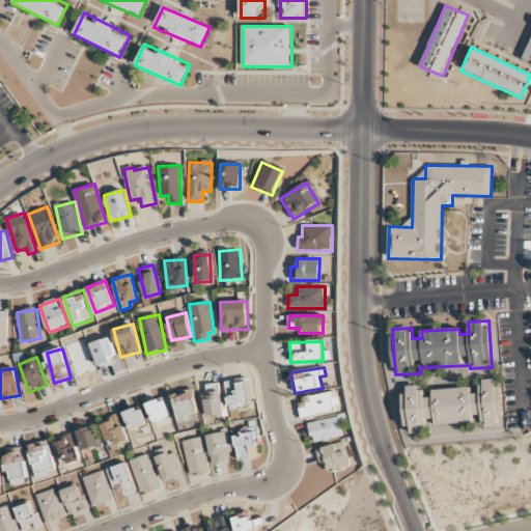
[(229,412),(238,411),(238,404),(250,403),(247,379),(226,382),(229,412)]
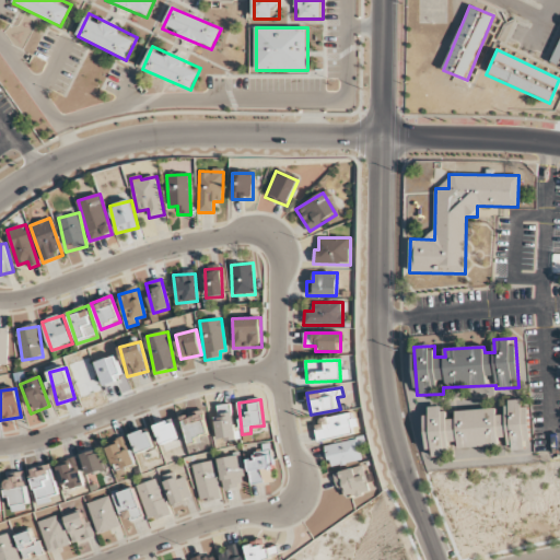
[(529,448),(527,399),(505,400),(506,410),(446,413),(446,407),(424,409),(428,458),(450,457),(448,447),(508,444),(509,451),(529,448)]
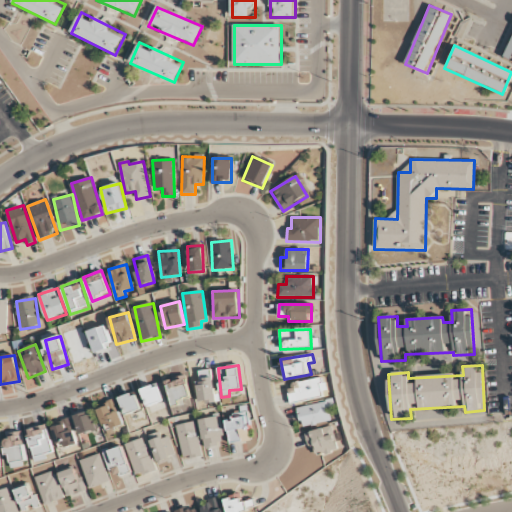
[(217,401),(211,369),(198,372),(200,381),(196,382),(200,404),(217,401)]
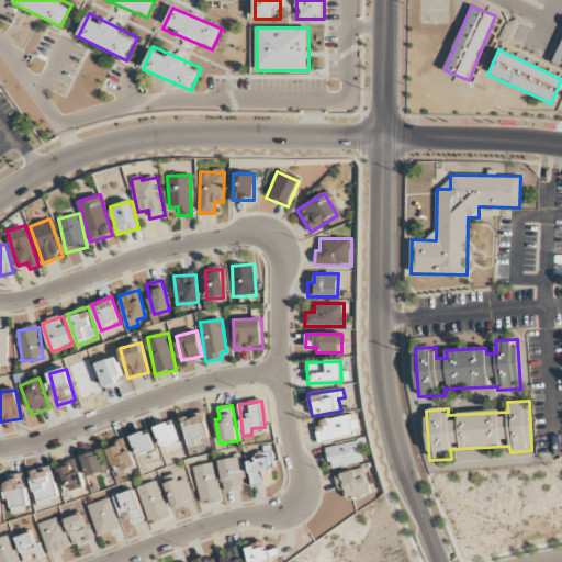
[(184,417),(188,446),(202,445),(201,438),(208,437),(204,414),(184,417)]
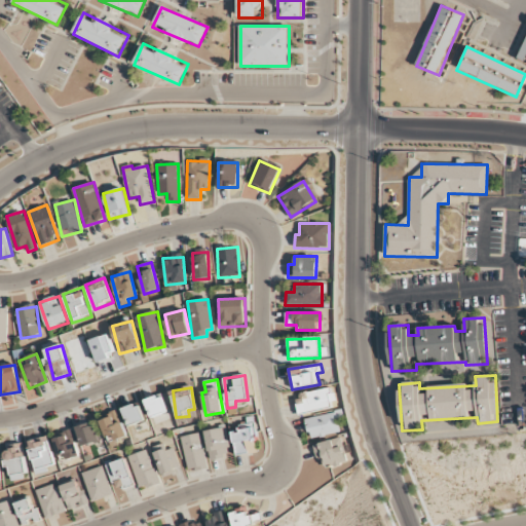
[(299,414),(335,406),(331,387),(295,396),(299,414)]
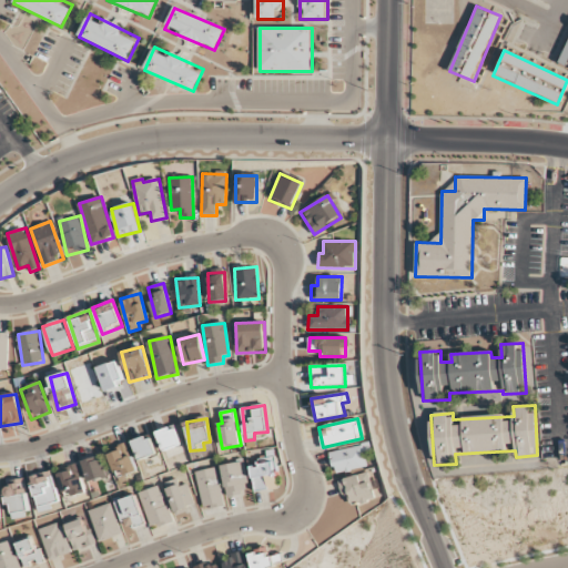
[(165,458),(183,453),(174,426),(156,432),(165,458)]
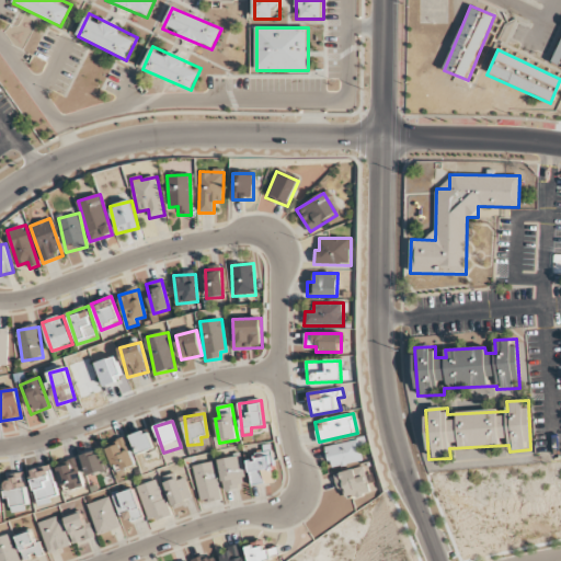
[(132,436),(136,454),(155,449),(149,431),(132,436)]
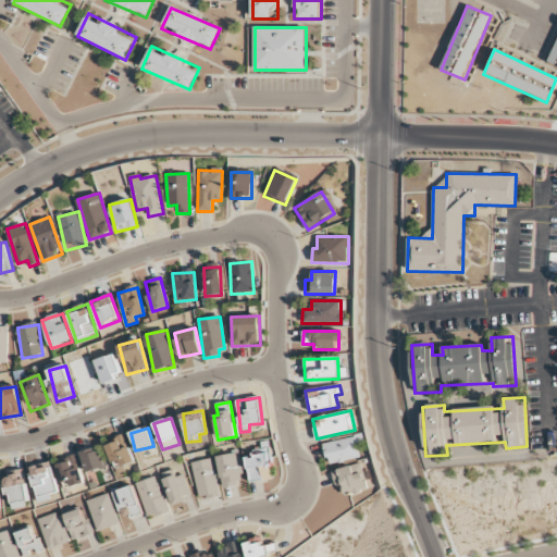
[(104,444),(114,469),(134,461),(124,436),(104,444)]
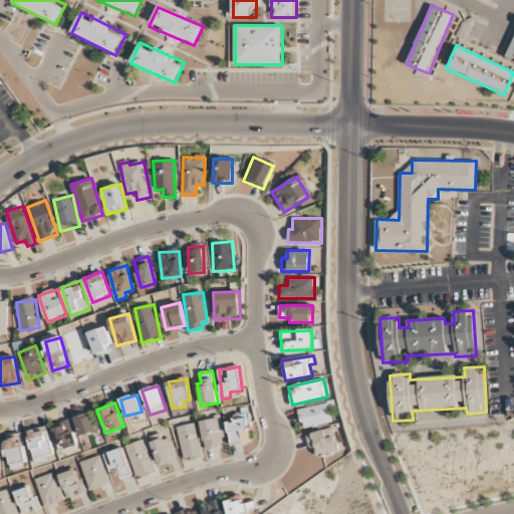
[(331,424),(327,404),(298,410),(302,430),(331,424)]
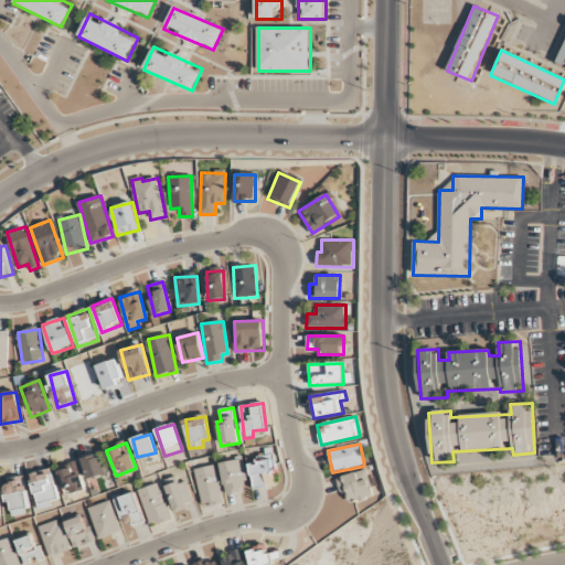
[(82,458),(86,479),(106,476),(102,455),(82,458)]
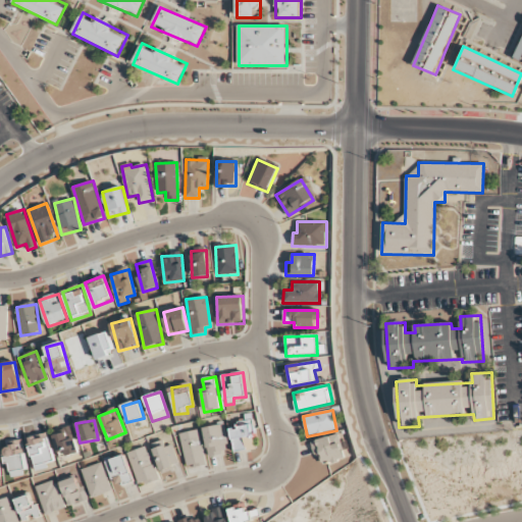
[(238,429),(230,430),(233,453),(256,450),(252,420),(237,422),(238,429)]
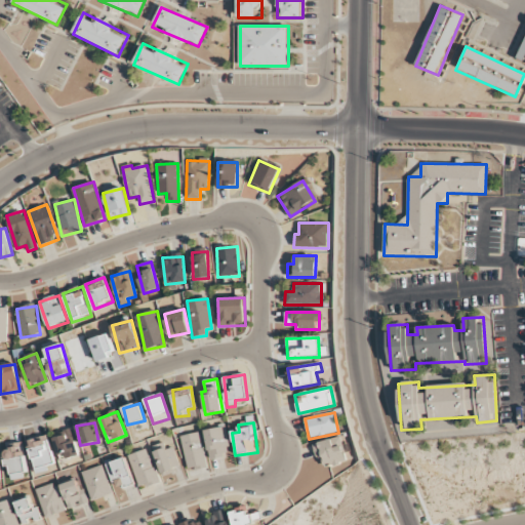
[(230,455),(225,427),(204,431),(210,459),(230,455)]
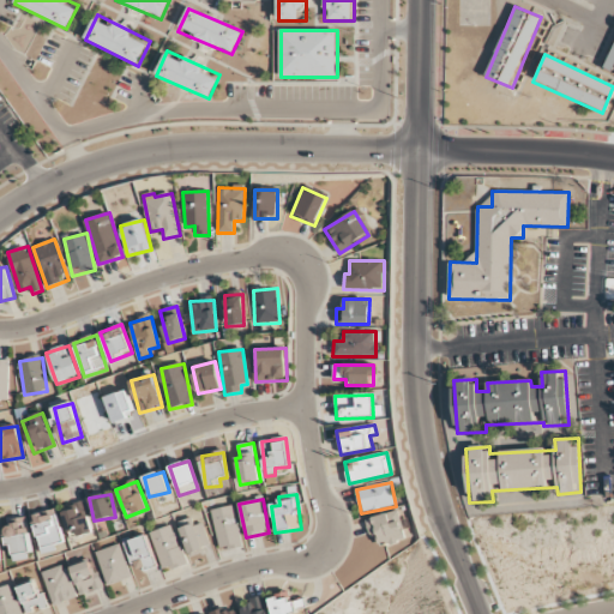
[(70,539),(92,533),(84,504),(61,510),(70,539)]
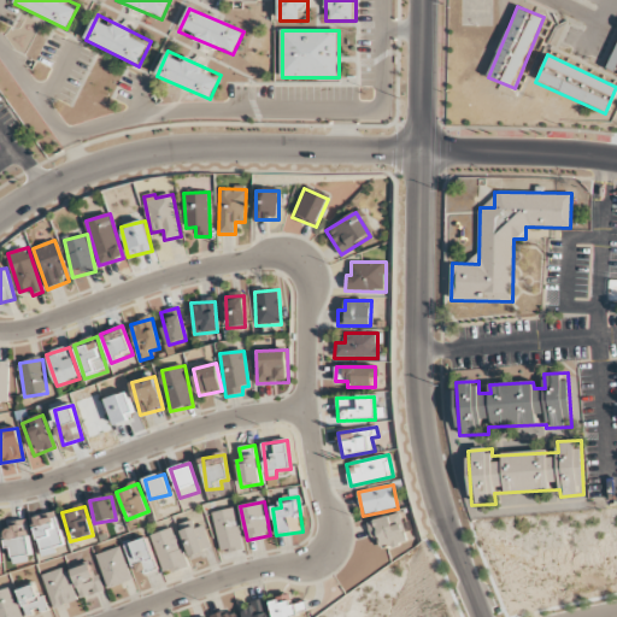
[(244,548),(234,509),(212,513),(221,553),(244,548)]
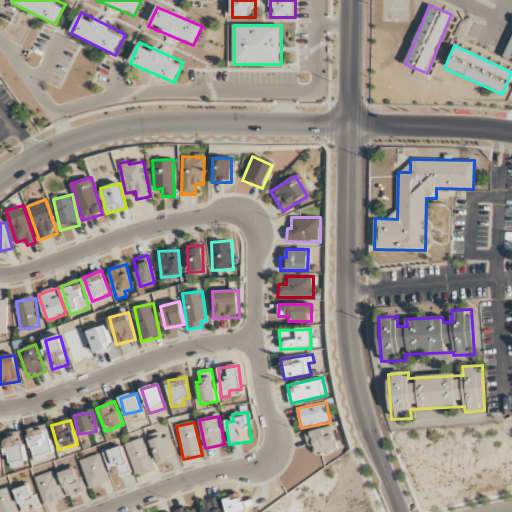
[(53,453),(45,426),(27,431),(36,463),(47,460),(46,455),(53,453)]
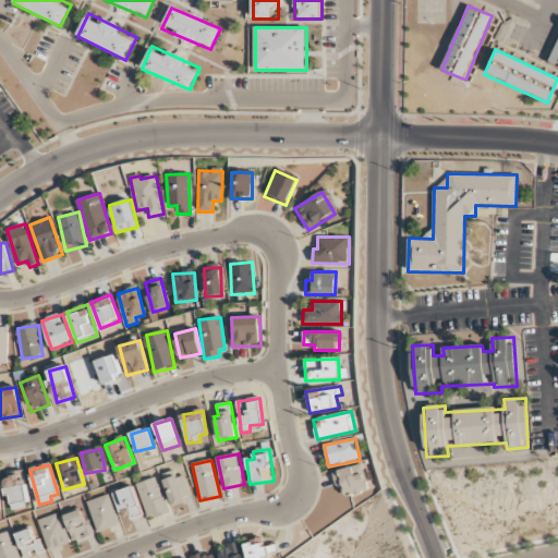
[(331,472),(336,487),(342,486),(346,497),(368,490),(360,464),(331,472)]
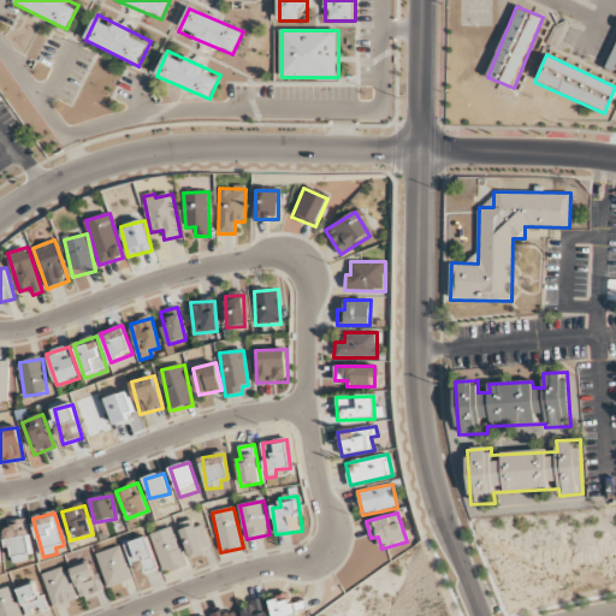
[(11,564),(30,562),(27,523),(6,525),(11,564)]
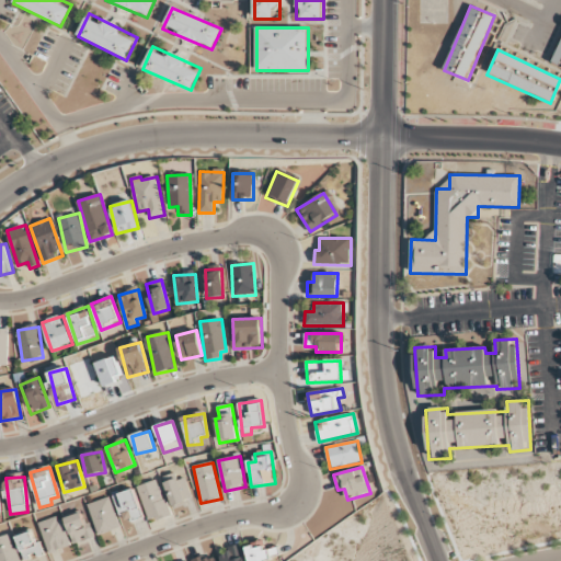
[(173,507),(193,501),(184,477),(164,484),(173,507)]
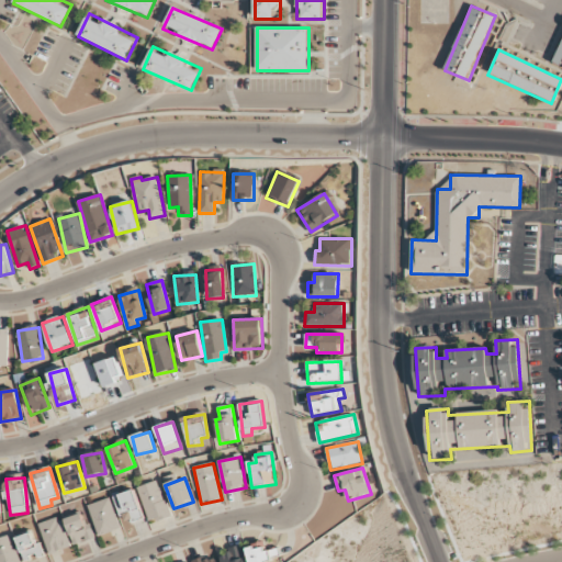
[(170,516),(157,481),(137,489),(150,524),(170,516)]
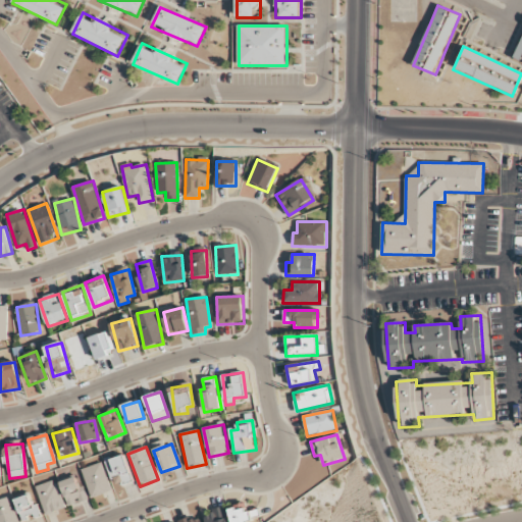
[(133,481),(124,456),(105,462),(110,478),(119,475),(122,484),(133,481)]
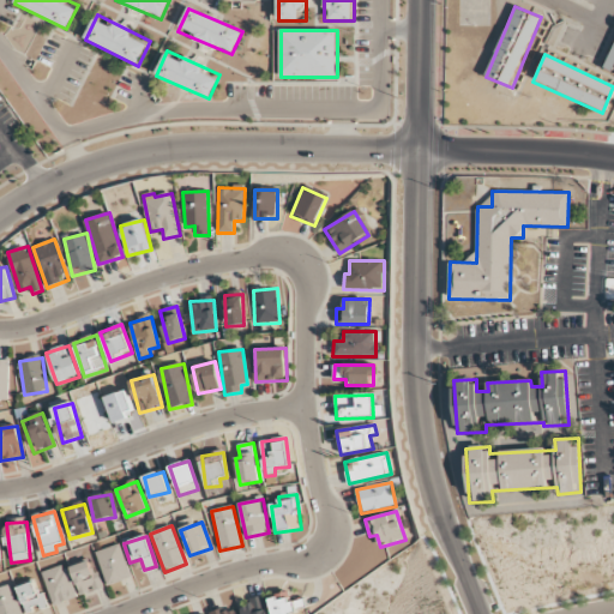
[(96,553),(108,587),(131,578),(119,545),(96,553)]
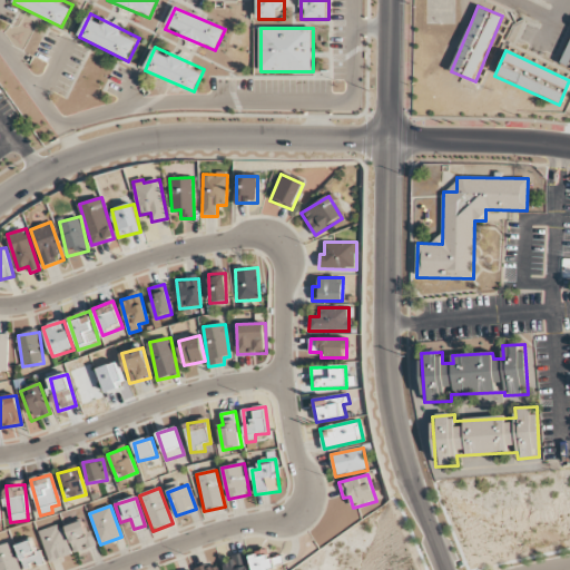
[(95,547),(85,520),(66,527),(76,553),(95,547)]
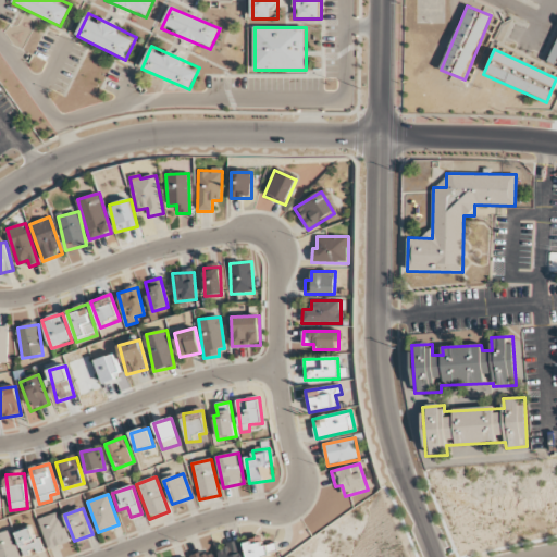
[(48,549),(69,543),(60,512),(39,519),(48,549)]
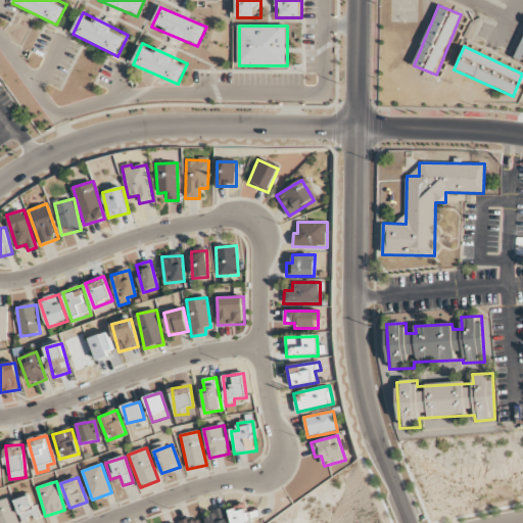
[(32,494),(15,501),(22,522),(26,522),(40,518),(32,494)]
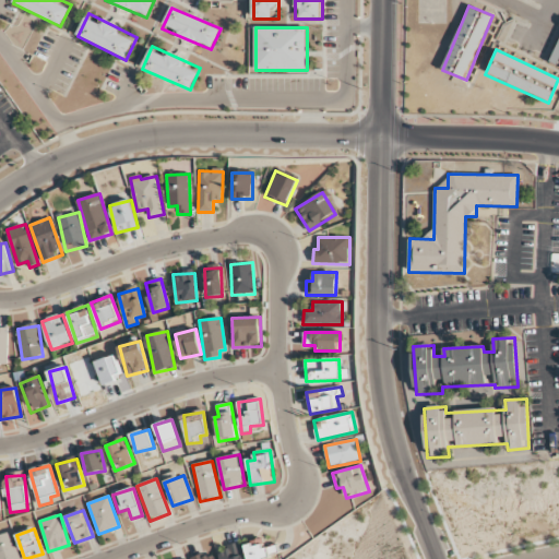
[(0,558),(18,558),(10,533),(0,535),(0,558)]
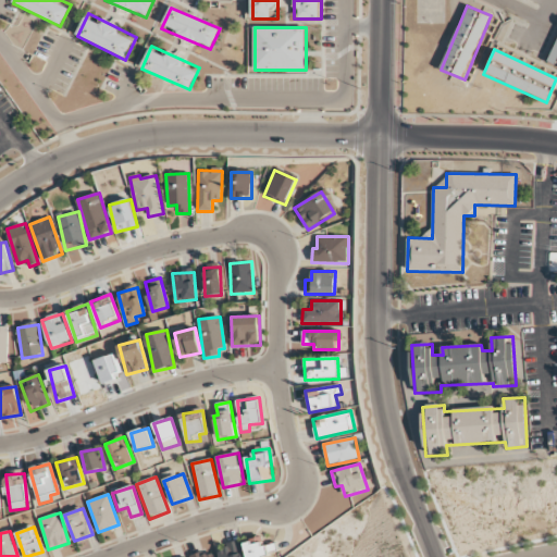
[(245,542),(247,556),(259,556),(280,553),(277,544),(264,546),(263,537),(245,542)]
